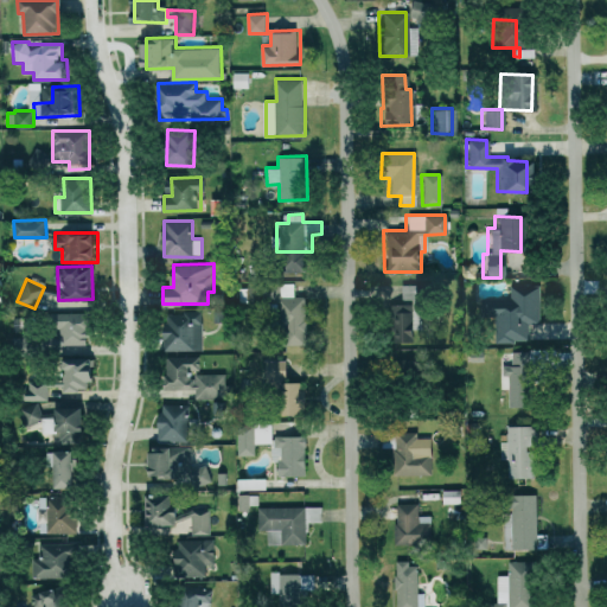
[(305,296),(296,296),(295,283),(272,283),(272,312),(283,311),(283,334),(306,333),(305,296)]
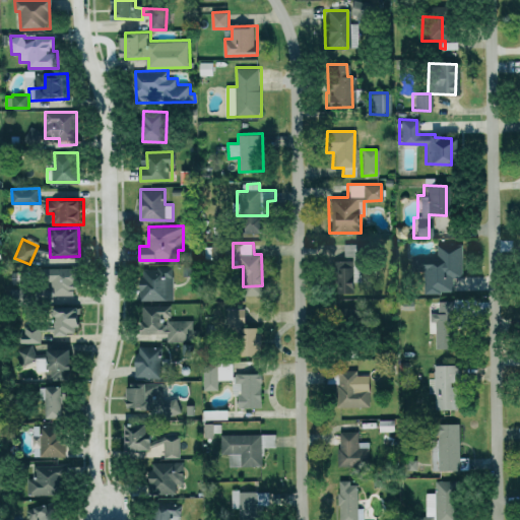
[(356,244),(340,244),(340,256),(358,256),(356,244)]
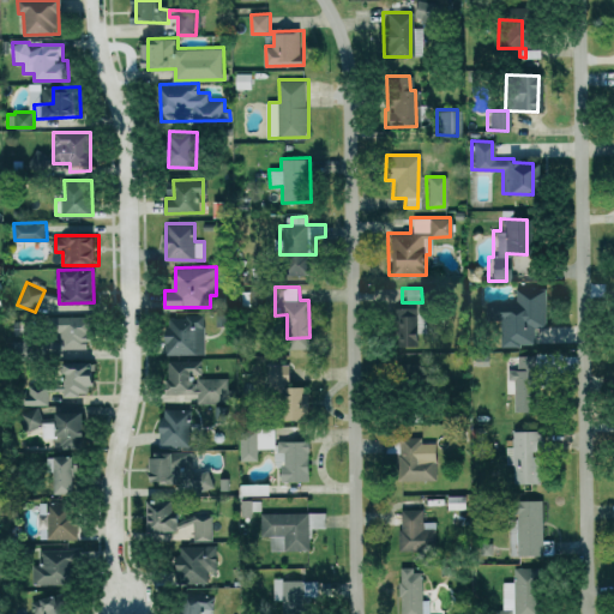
[(542,326),(542,289),(512,289),(512,302),(482,302),(482,319),(497,319),(497,345),(531,345),(531,326),(542,326)]
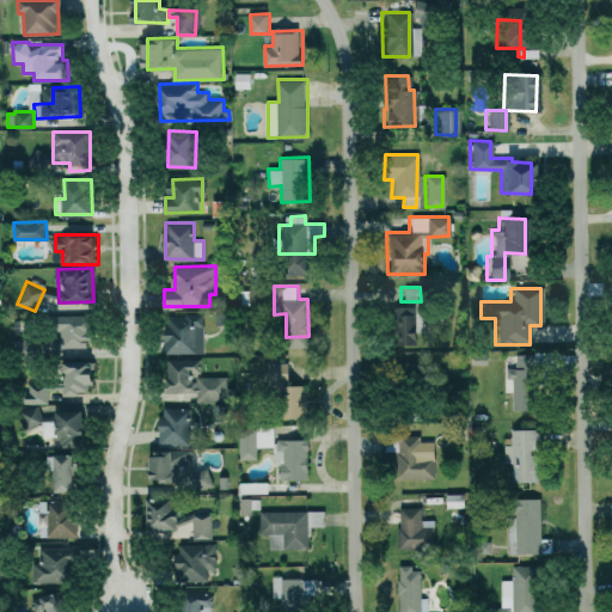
[(410,347),(409,306),(391,306),(393,347),(410,347)]
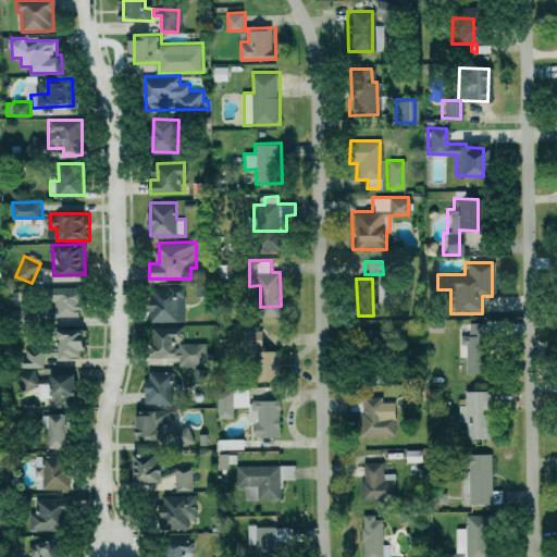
[(50,317),(85,316),(84,286),(49,287),(50,317)]
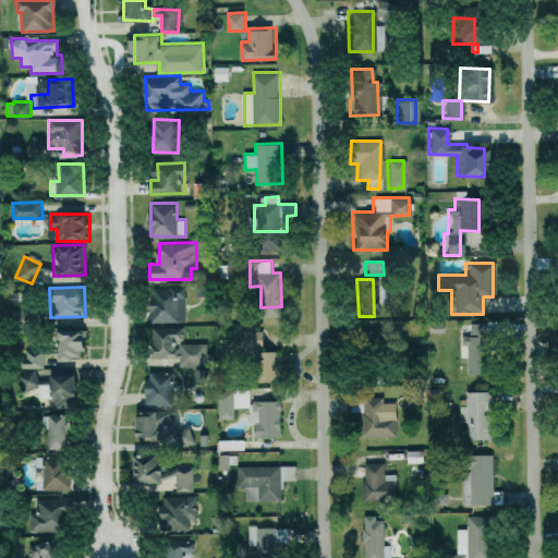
[(187,322),(186,287),(156,288),(156,304),(152,304),(152,323),(187,322)]
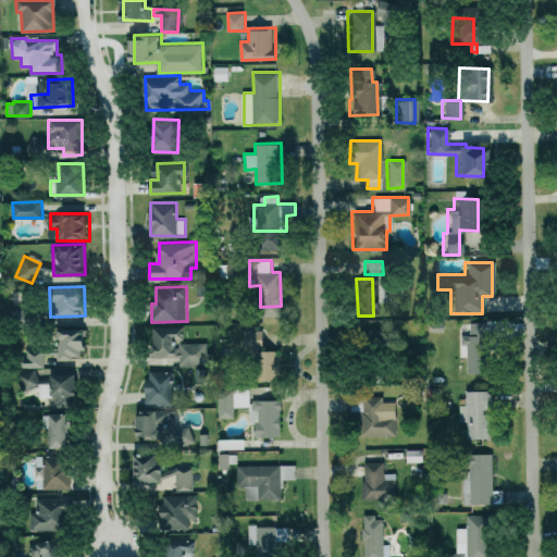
[(462,354),(463,373),(484,372),(483,323),(457,324),(458,354),(462,354)]
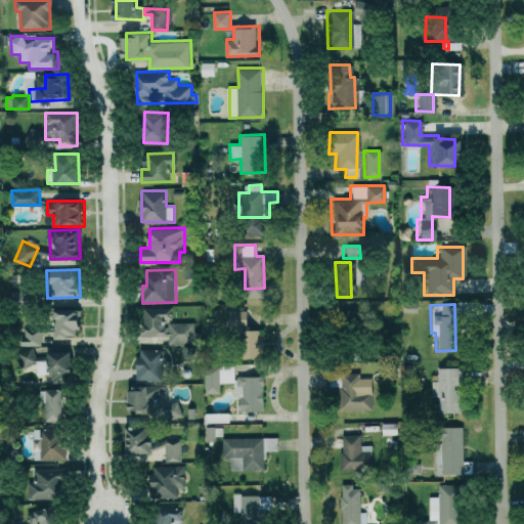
[(172,307),(144,307),(144,335),(170,335),(170,344),(195,344),(195,321),(172,321),(172,307)]
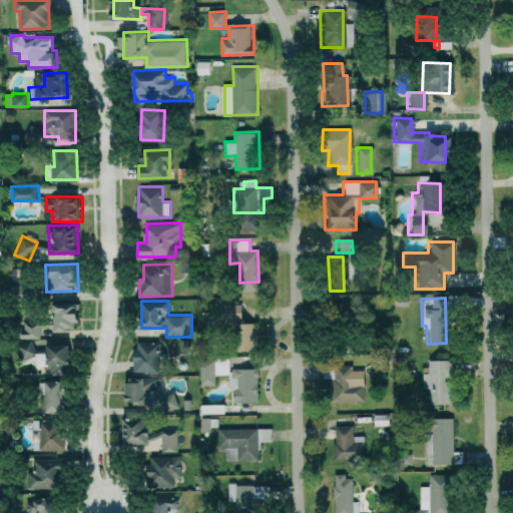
[(82,303),(56,303),(55,330),(75,330),(76,320),(82,320),(82,303)]
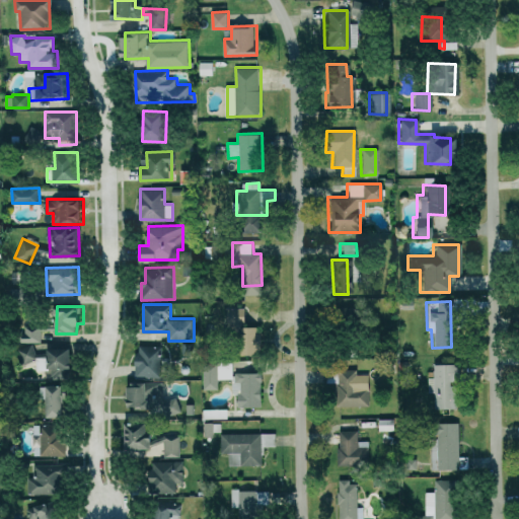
[(41,342),(42,325),(25,324),(24,341),(41,342)]
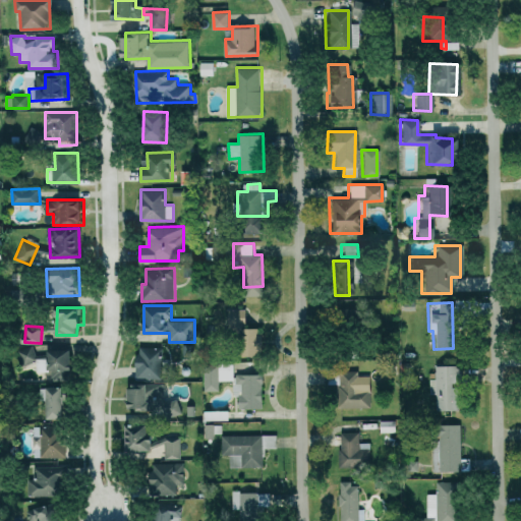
[(36,363),(37,346),(20,345),(19,362),(36,363)]
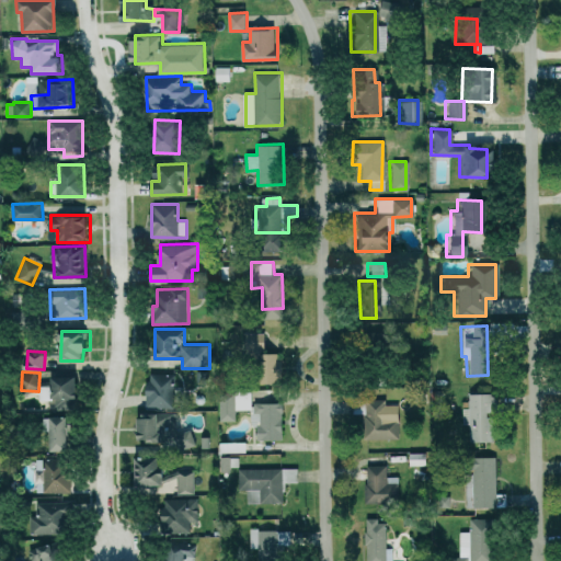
[(176,408),(178,374),(148,374),(148,407),(176,408)]
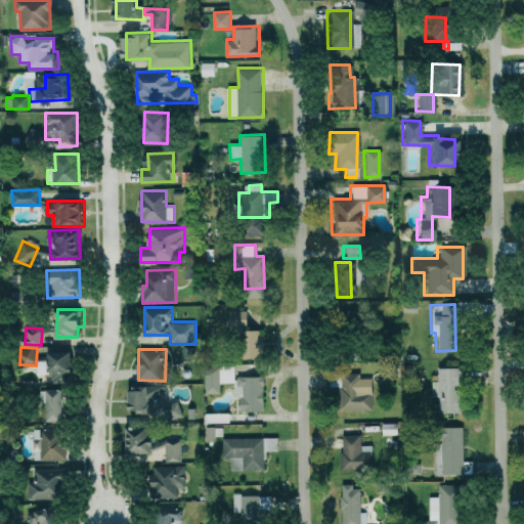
[(49,351),(50,373),(53,373),(53,381),(76,380),(75,351),(49,351)]
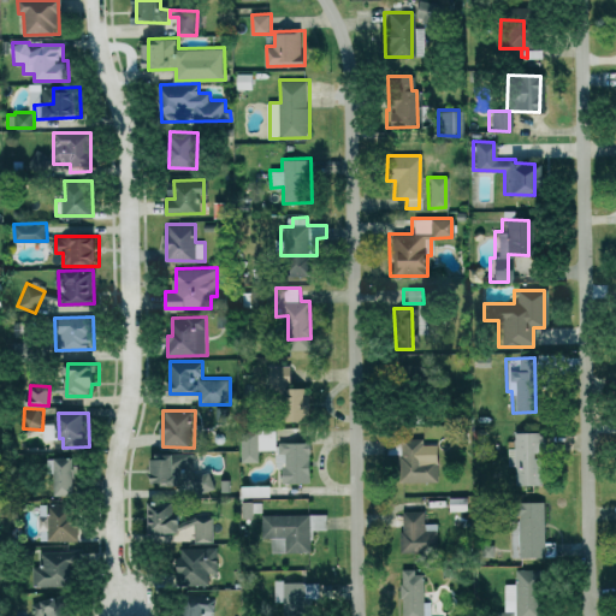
[(284,483),(312,483),(312,442),(278,442),(278,427),(260,428),(260,450),(276,449),(277,468),(284,468),(284,483)]
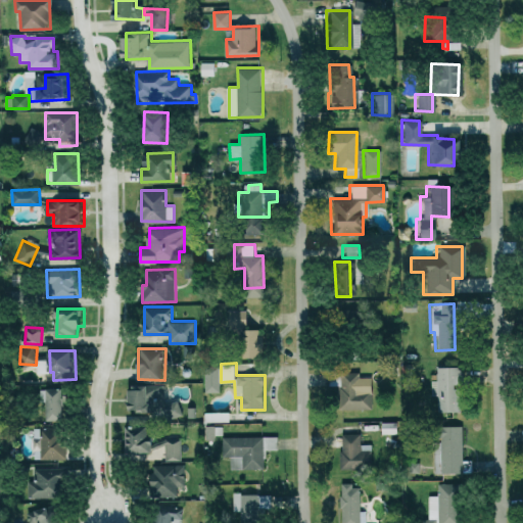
[(453,367),(434,367),(435,412),(454,412),(453,367)]
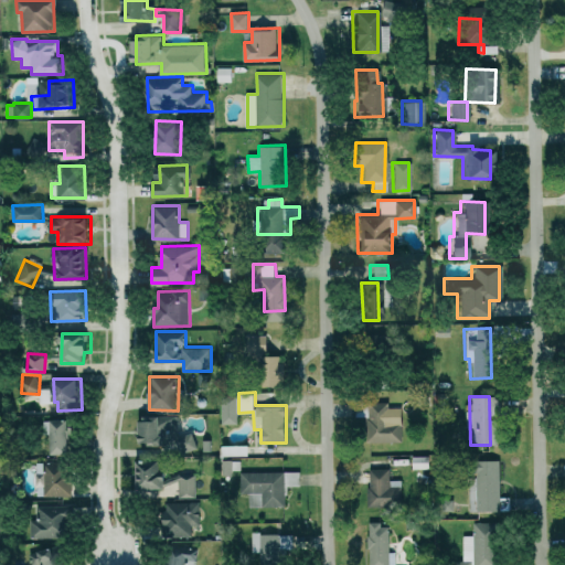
[(238,423),(237,397),(221,398),(221,423),(238,423)]
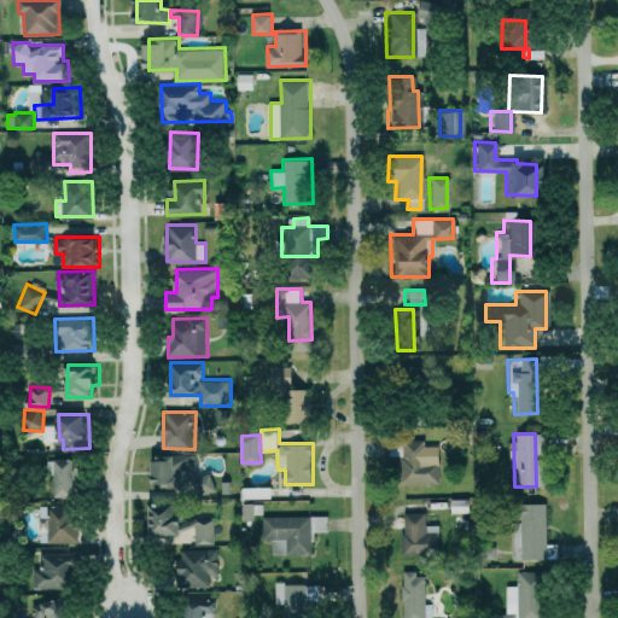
[(194,454),(155,455),(156,491),(216,490),(215,476),(196,476),(194,454)]
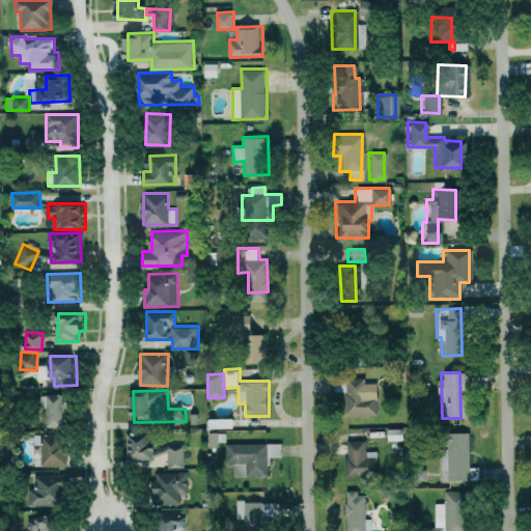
[(68,426),(67,393),(51,393),(51,427),(68,426)]
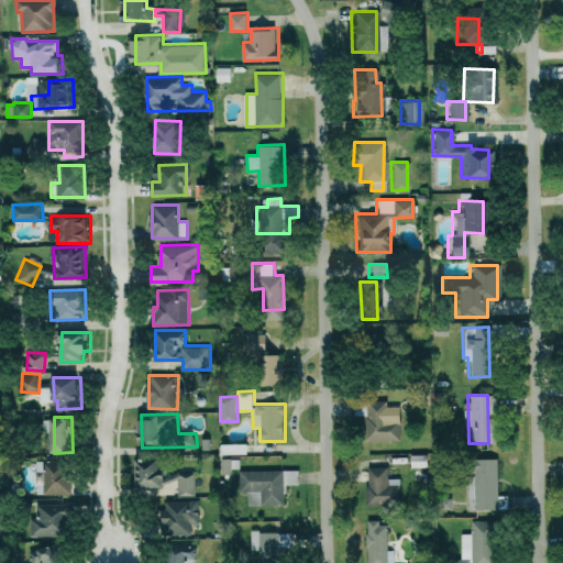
[(251,454),(251,443),(223,443),(223,453),(251,454)]
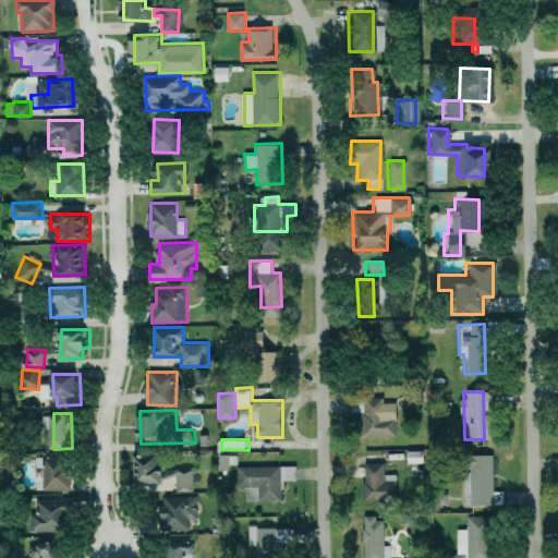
[(195,489),(194,468),(162,469),(162,455),(137,455),(137,483),(158,483),(158,489),(195,489)]
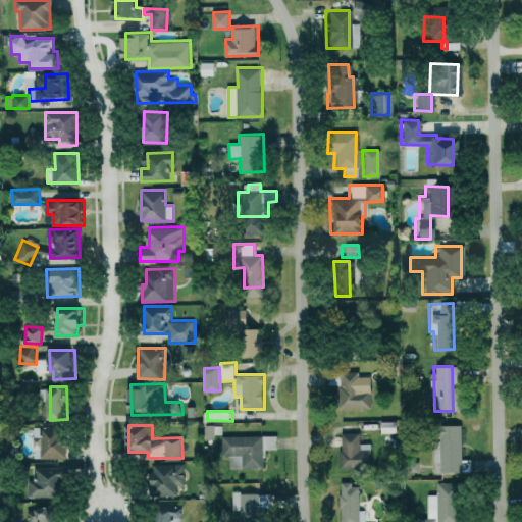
[(222,425),(206,425),(206,436),(222,436),(222,425)]
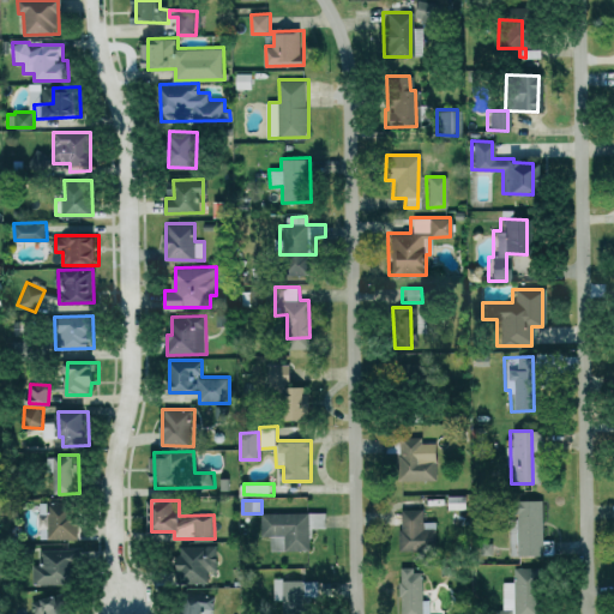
[(540,500),(507,500),(507,517),(506,555),(537,555),(540,500)]
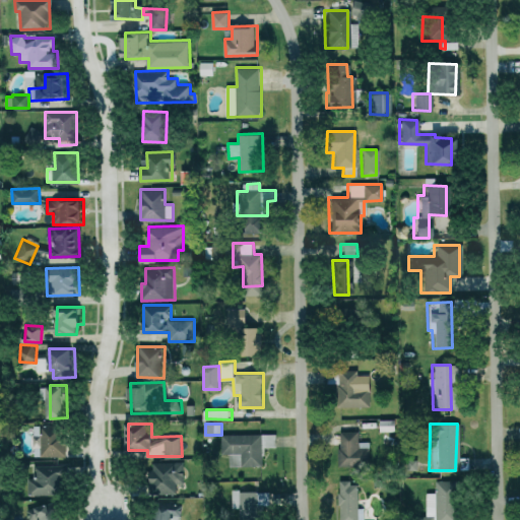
[(35,456),(67,456),(66,425),(34,426),(35,456)]
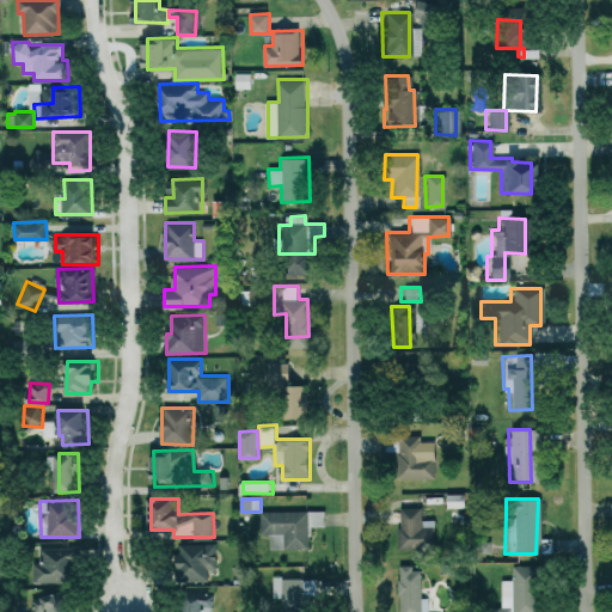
[(396,548),(432,548),(432,520),(418,520),(418,508),(391,508),(391,521),(396,522),(396,548)]
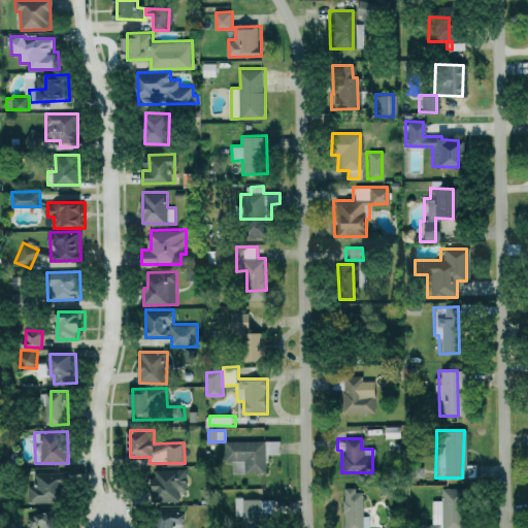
[(224,440),(225,461),(232,461),(233,473),(267,472),(266,440),(224,440)]
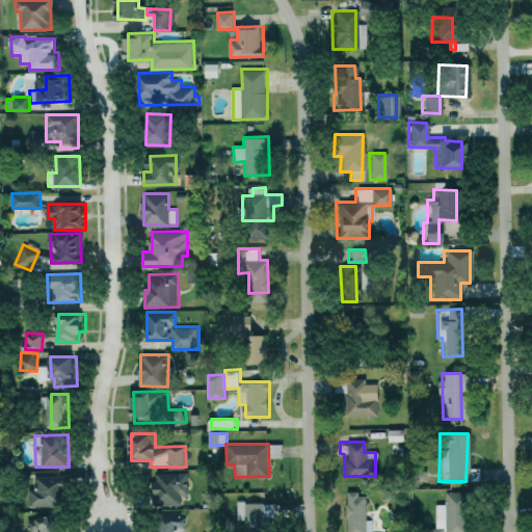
[(189,495),(188,472),(155,473),(156,505),(181,505),(181,495),(189,495)]
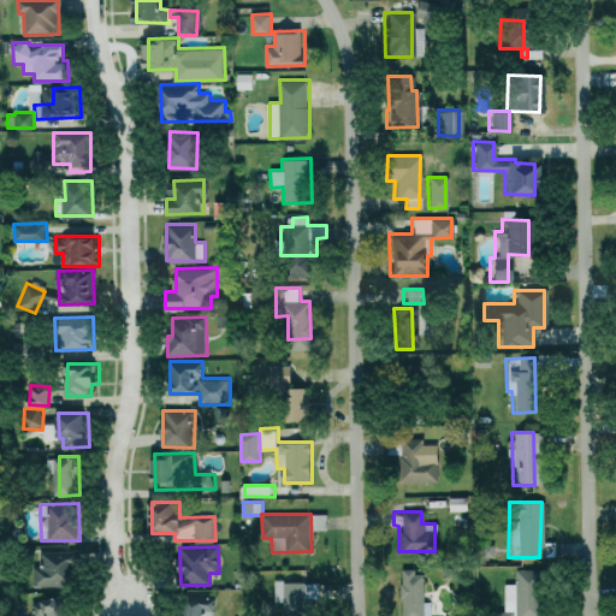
[(36,586),(77,585),(76,550),(35,551),(36,586)]
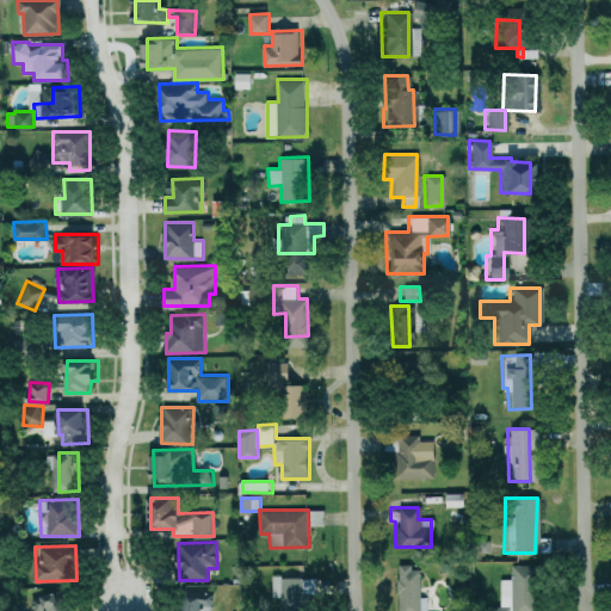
[(424,610),(424,597),(417,597),(417,565),(394,565),(394,610),(424,610)]
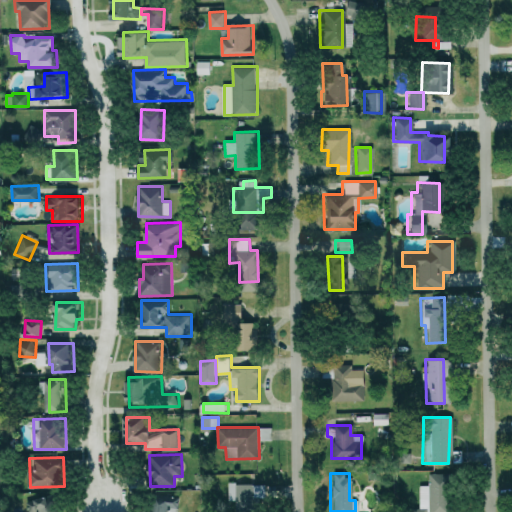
[(410,511),(446,511),(446,473),(426,473),(427,485),(417,485),(418,508),(410,508),(410,511)]
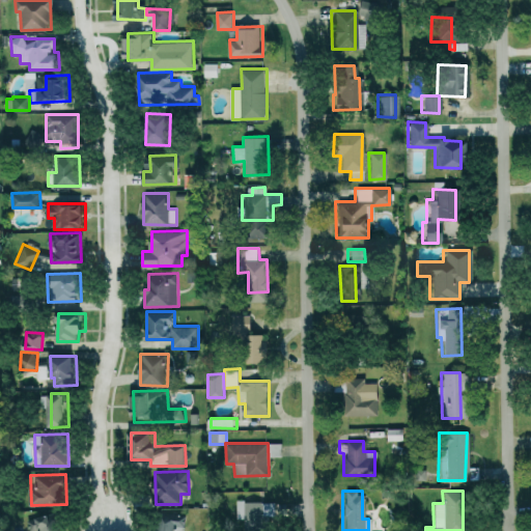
[(276,501),(238,501),(238,518),(245,518),(246,528),(276,528),(276,501)]
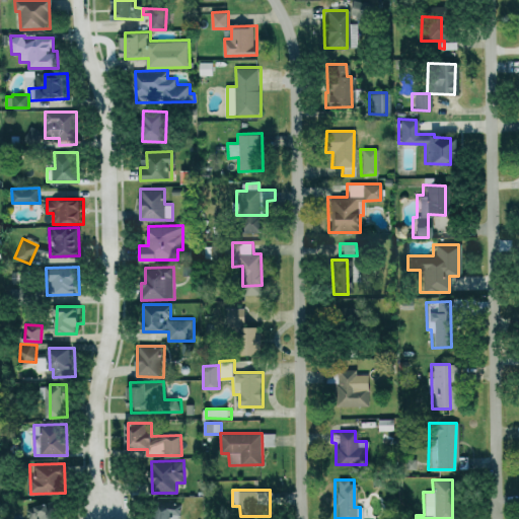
[(28,507),(29,518),(31,518),(36,518),(63,518),(61,501),(28,507)]
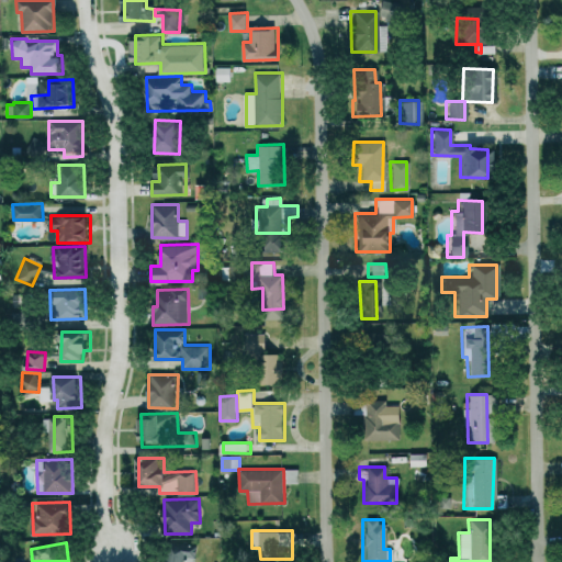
[(195,561),(198,544),(176,543),(176,552),(167,551),(165,561),(195,561)]
